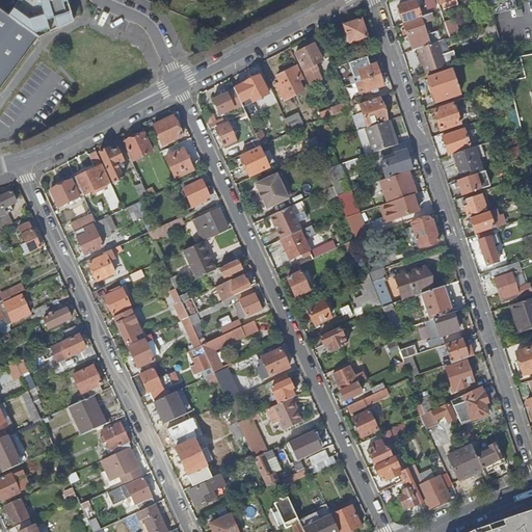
[(48,32),(73,21),(65,0),(37,0),(43,15),(29,19),(12,8),(8,14),(33,32),(47,29),(48,32)]
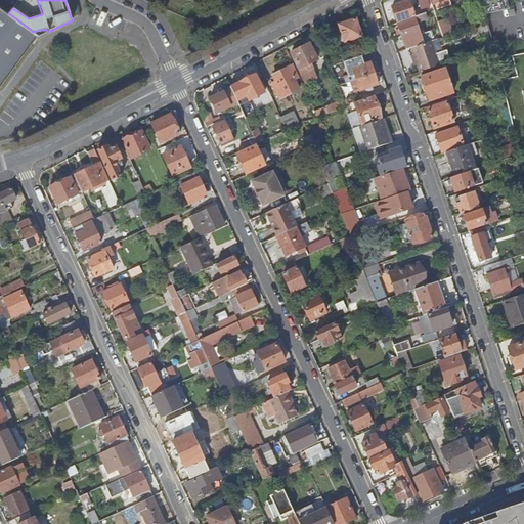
[(427,0),(419,0),(422,10),(430,7),(427,0)]
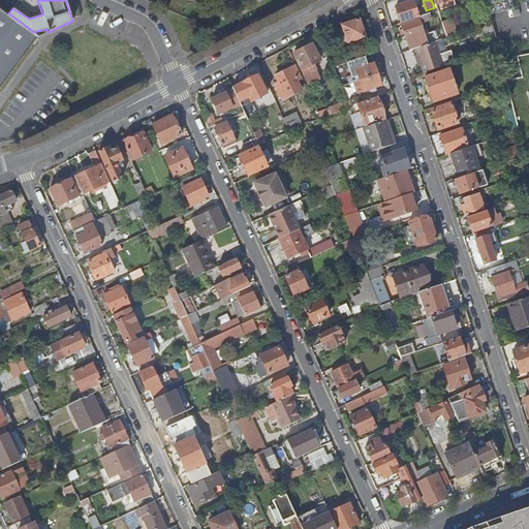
[(486,0),(490,14),(506,10),(505,5),(514,4),(511,0),(486,0)]
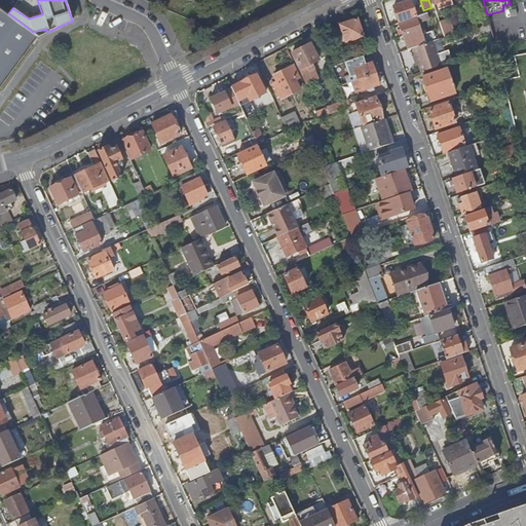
[(400,24),(417,17),(411,1),(393,7),(400,24)]
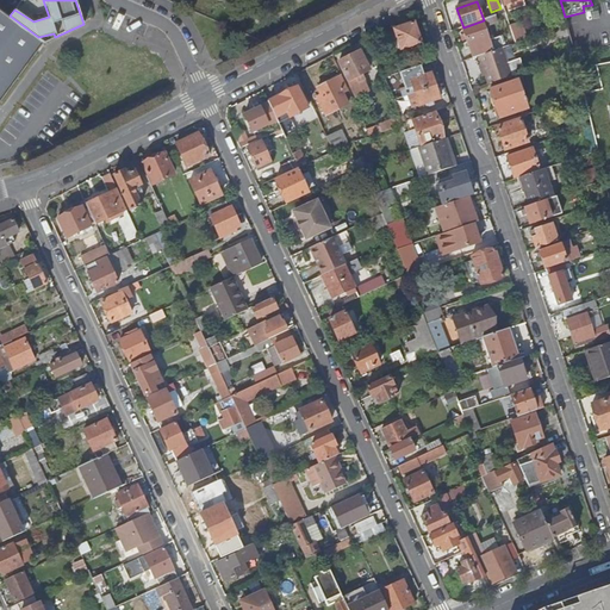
[(0,8),(0,101),(43,43),(44,43),(45,42),(38,37),(10,16),(0,8)]
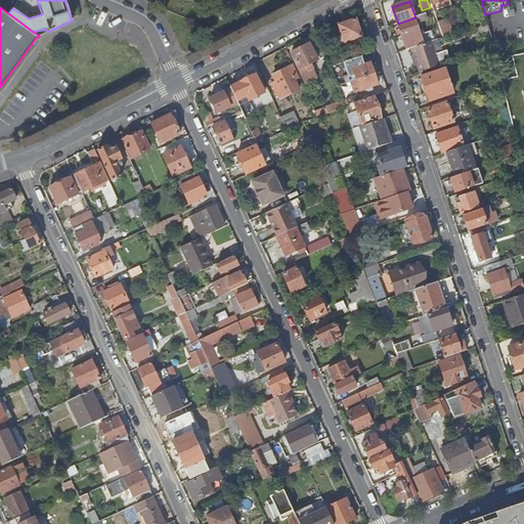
[(411,48),(424,44),(420,34),(417,23),(427,19),(425,13),(416,17),(398,24),(400,31),(401,34),(407,50),(411,48)]
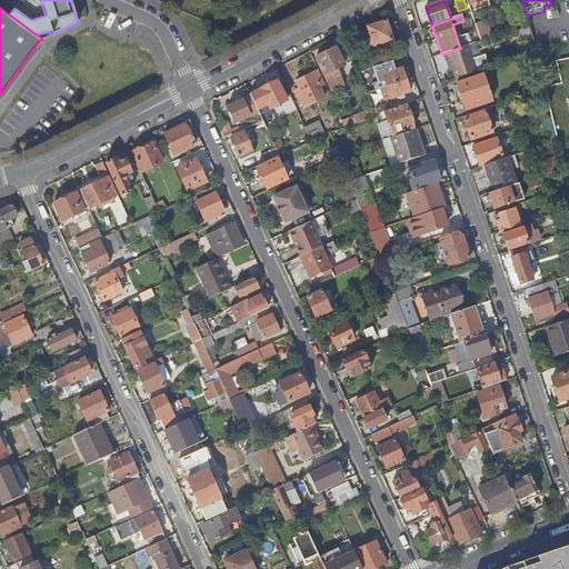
[(387,22),(369,28),(370,31),(361,35),(367,49),(392,40),(387,22)]
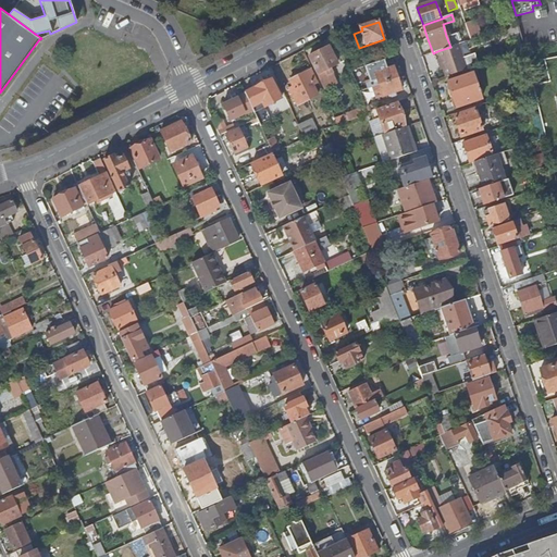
[(472,24),(467,26),(471,40),(478,38),(472,24)]
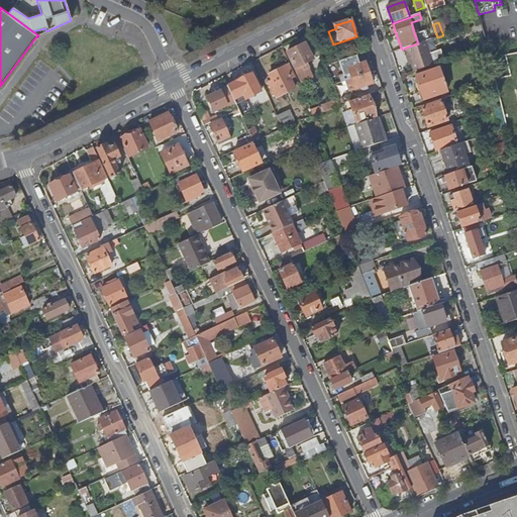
[(480,22),(468,26),(470,35),(483,30),(480,22)]
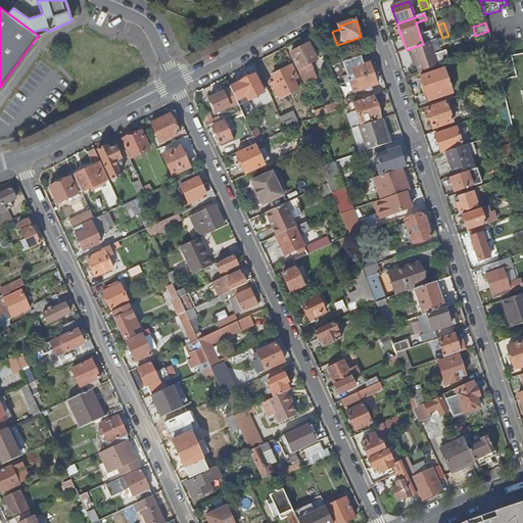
[(431,41),(435,40),(431,30),(419,34),(423,44),(431,41)]
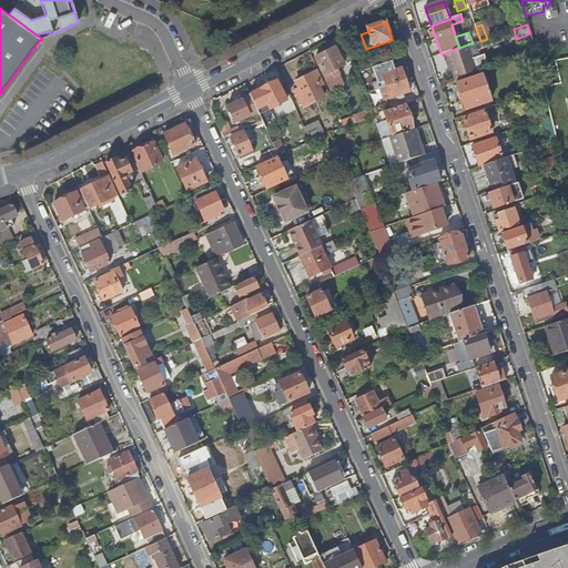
[(354,60),(346,42),(316,59),(323,71),(332,91),(344,85),(338,74),(340,73),(337,69),(354,60)]
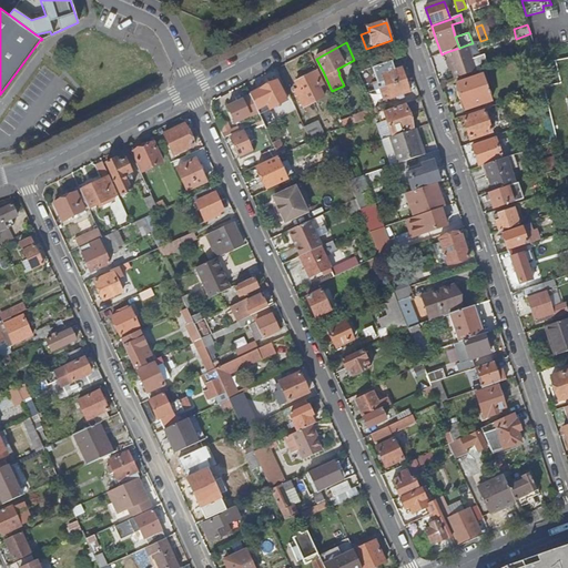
[(477,71),(468,44),(459,48),(446,52),(455,78),(477,71)]
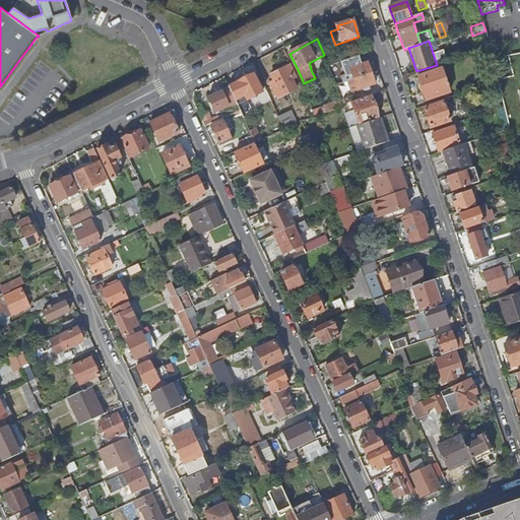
[(354,79),(372,73),(368,63),(359,66),(356,57),(342,62),(347,77),(352,75),(354,79)]
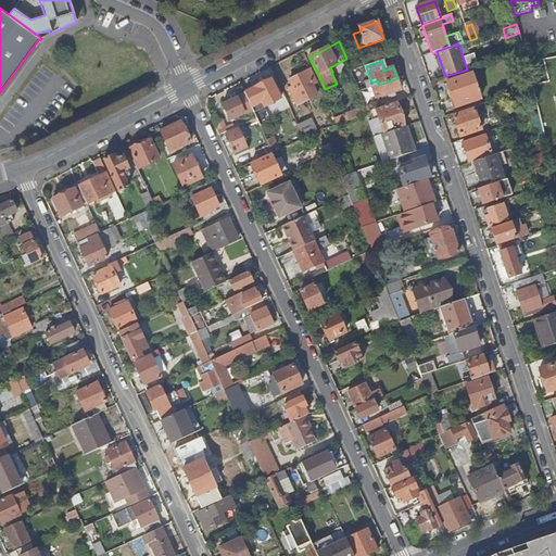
[(290,80),(293,86),(294,89),(291,91),(298,105),(323,92),(312,70),(290,80)]
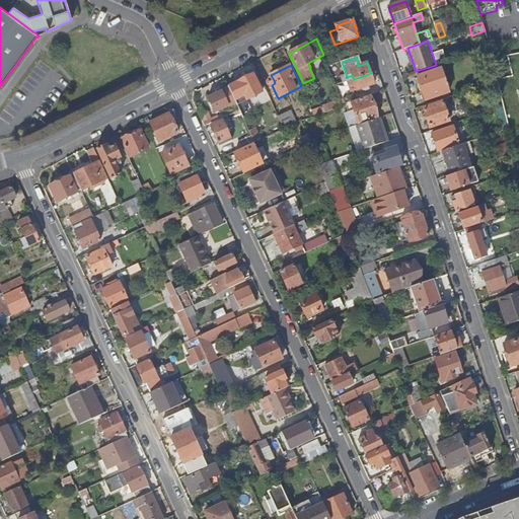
[(418,76),(419,81),(418,84),(420,90),(423,92),(426,100),(446,93),(438,70),(418,76)]
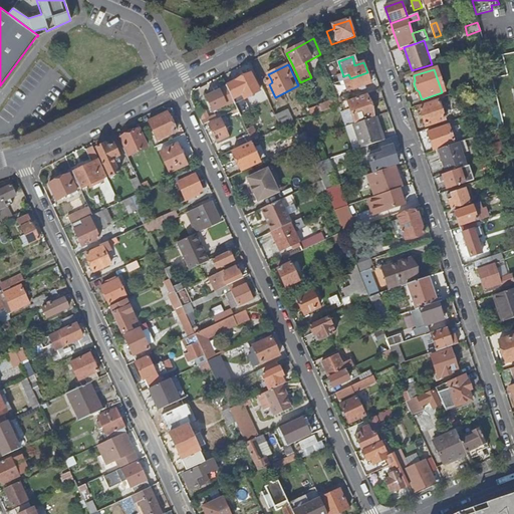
[(367,72),(350,78),(352,85),(350,86),(351,90),(371,83),(367,72)]
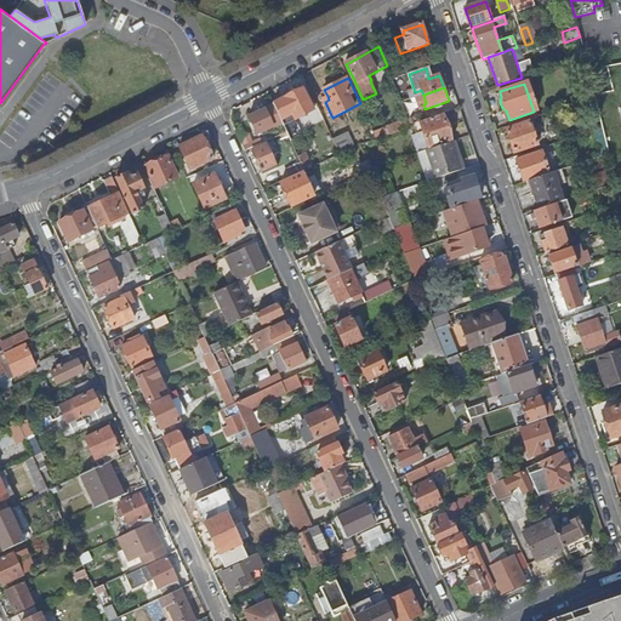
[(283,123),(284,126),(314,110),(303,89),(274,103),(274,106),(283,123)]
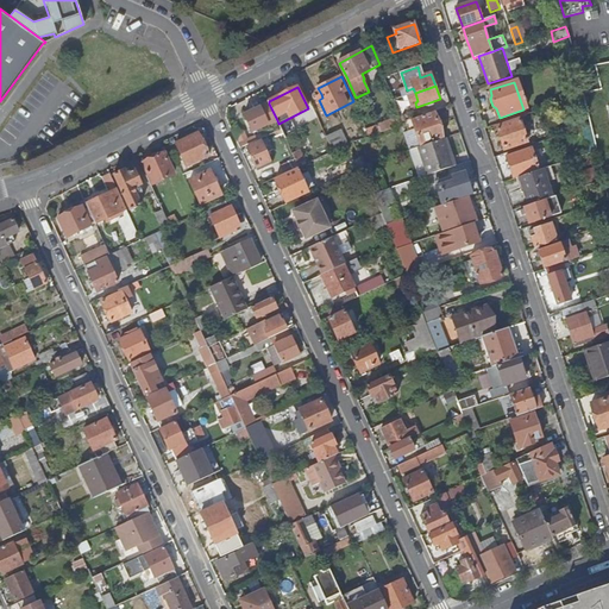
[(252,132),(277,120),(269,104),(245,115),(252,132)]
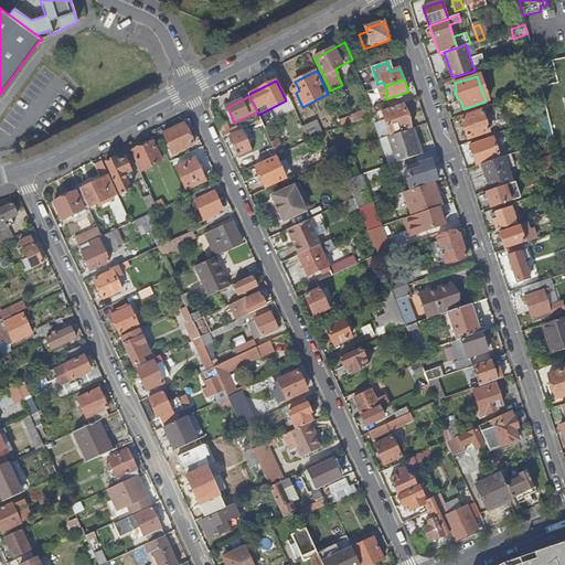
[(388,137),(391,137),(391,135),(412,127),(404,105),(383,113),(385,120),(377,124),(383,139),(388,137)]
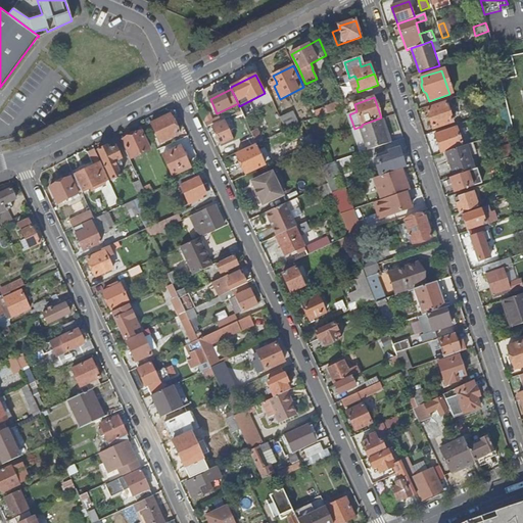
[(326,108),(329,113),(349,107),(345,99),(326,108)]
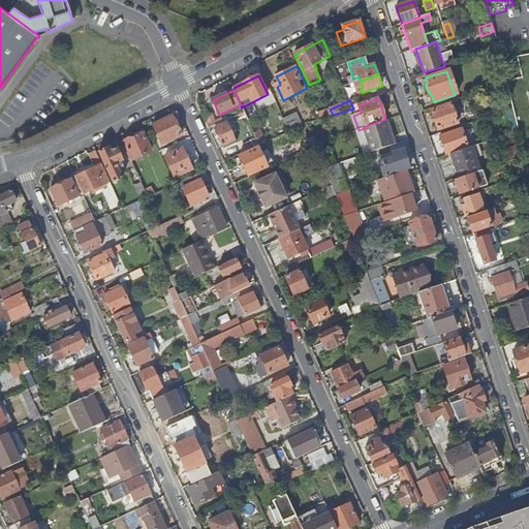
[(450,103),(431,111),(438,130),(458,124),(450,103)]
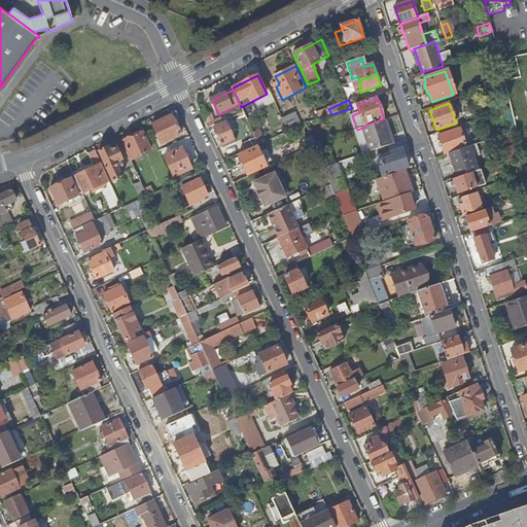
[(320,118),(331,114),(328,109),(318,114),(320,118)]
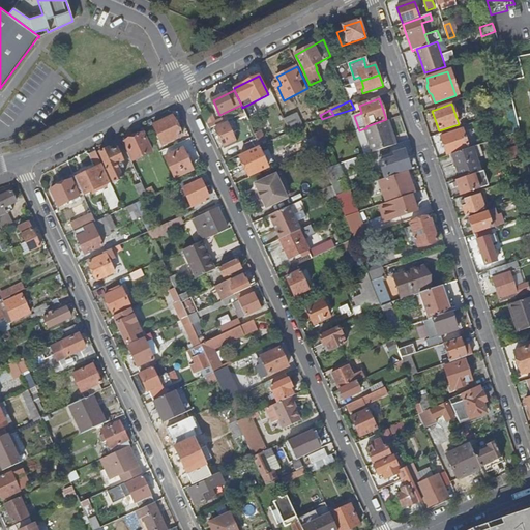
[(244,113),(232,119),(234,122),(246,116),(244,113)]
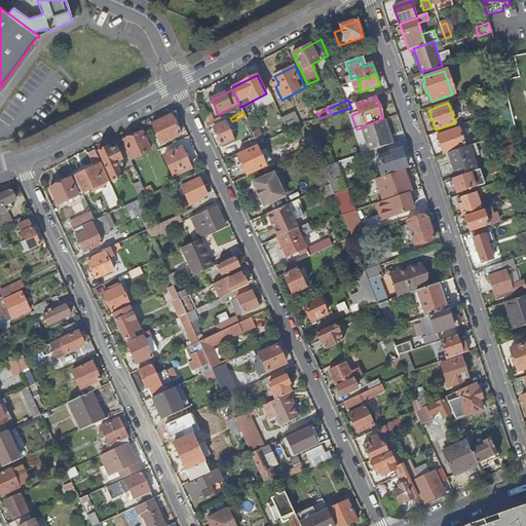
[(204,116),(210,125),(217,122),(212,113),(204,116)]
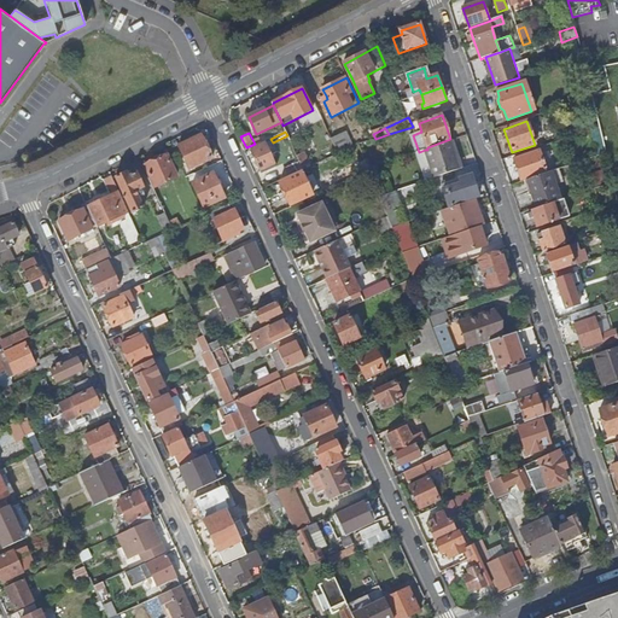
[(347,133),(332,139),(339,153),(354,146),(347,133)]
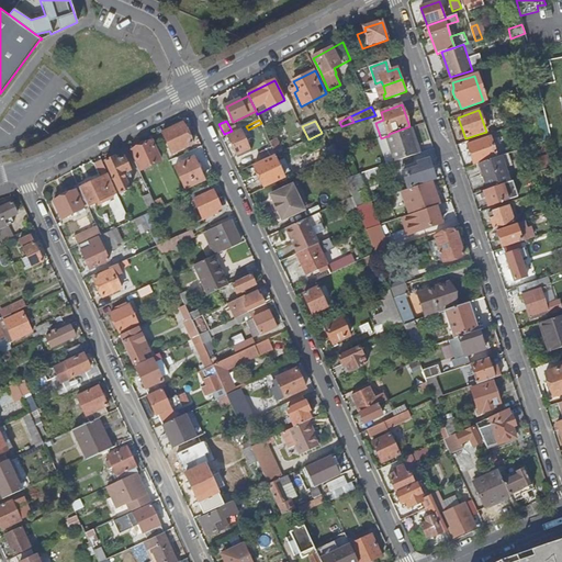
[(182,124),(163,134),(172,154),(192,145),(182,124)]
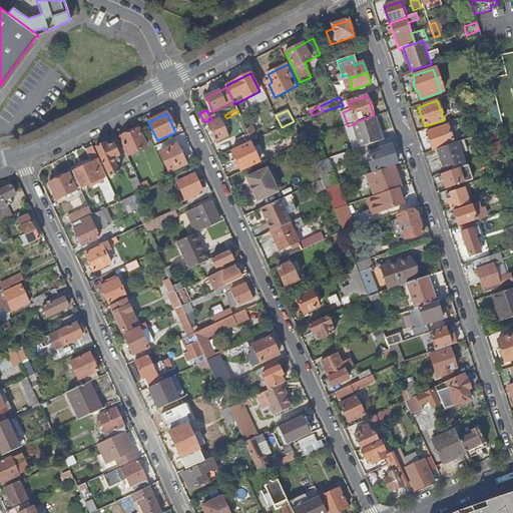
[(374,143),(383,140),(375,117),(355,124),(353,124),(362,147),(374,143)]
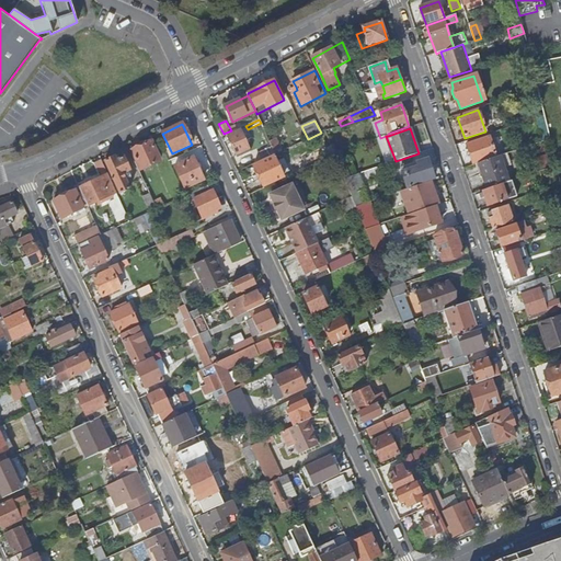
[(237,155),(250,149),(241,130),(229,136),(237,155)]
